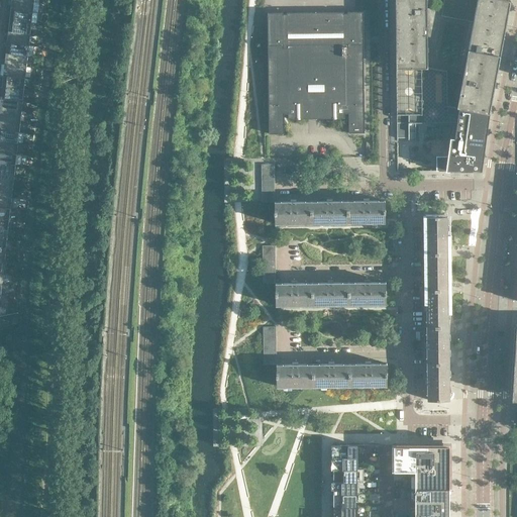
[(32,12),(33,1),(22,0),(11,0),(11,5),(11,10),(32,12)]
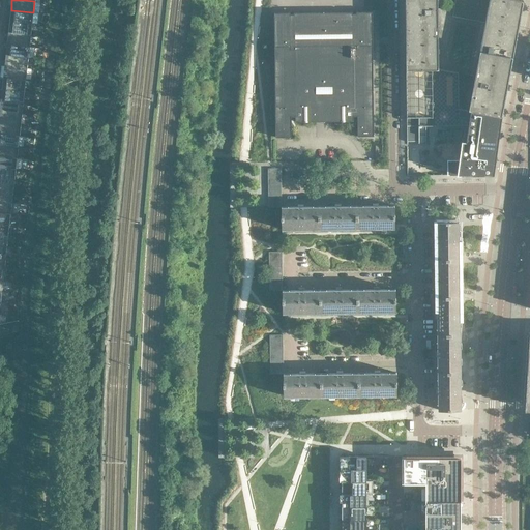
[(479,50),(489,0),(454,0),(453,7),(453,8),(437,8),(437,6),(438,6),(438,4),(437,4),(437,2),(438,2),(438,1),(437,1),(437,0),(405,0),(406,1),(405,1),(405,2),(406,2),(406,8),(405,8),(405,9),(406,9),(406,16),(405,16),(405,18),(406,18),(406,24),(406,25),(406,31),(406,32),(406,38),(406,39),(406,46),(406,47),(406,53),(406,55),(406,61),(406,62),(407,68),(406,68),(406,69),(432,69),(439,69),(459,72),(459,108),(501,115),(502,109),(503,109),(503,108),(504,101),(504,100),(505,94),(506,93),(505,93),(508,80),(508,79),(508,78),(509,71),(509,72),(510,70),(509,70),(510,64),(511,64),(511,63),(512,57),(512,56),(479,50)]
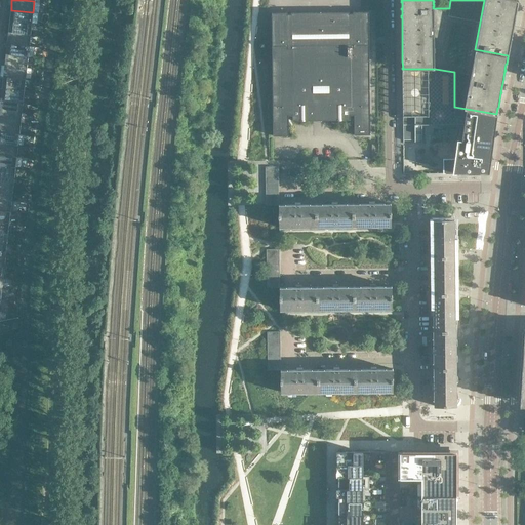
[(518,2),(518,1),(517,0),(517,1),(514,0),(484,0),(475,49),(508,55),(509,54),(508,54),(510,44),(511,40),(513,30),(514,27),(513,27),(515,15),(516,15),(516,12),(518,2)]
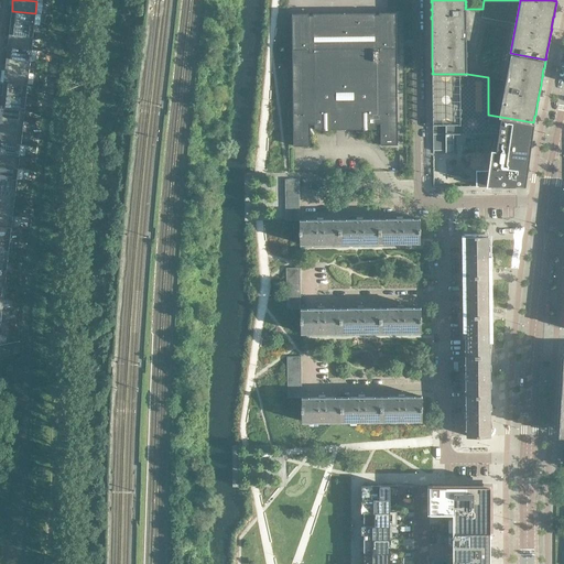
[(34,25),(35,13),(12,11),(11,18),(10,22),(34,25)]
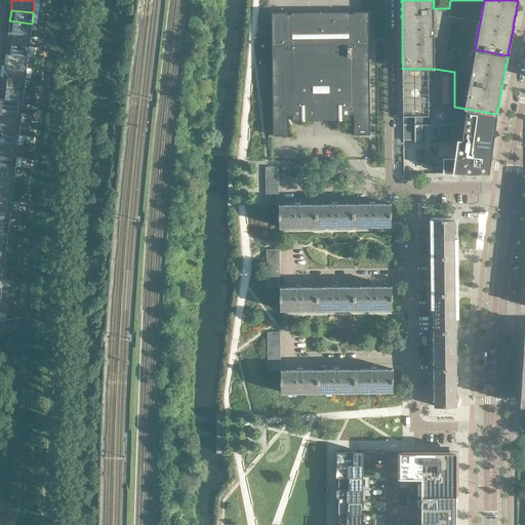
[(369,44),(368,12),(353,12),(353,15),(349,15),(349,12),(291,12),(291,15),(287,15),(287,13),(272,13),(272,45),(288,45),(288,48),(291,48),(291,45),(350,45),(350,47),(353,47),(353,45),(369,44)]
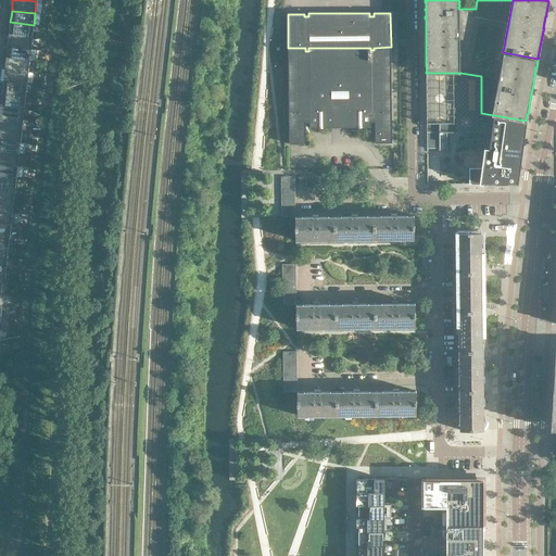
[(33,37),(34,25),(10,22),(10,23),(10,28),(9,34),(33,37)]
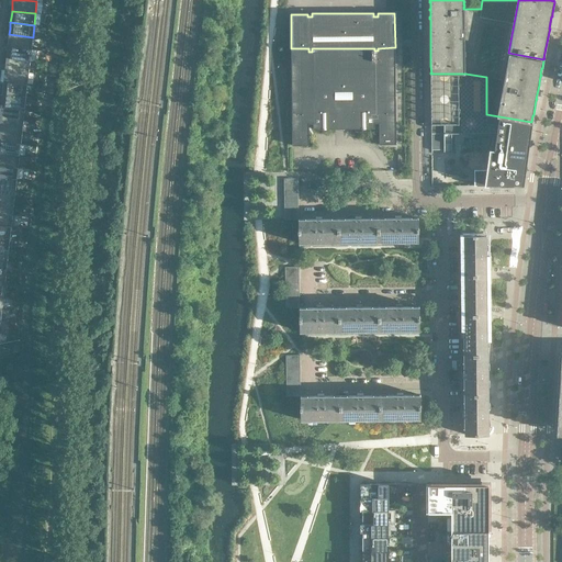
[(32,48),(33,37),(9,34),(9,35),(8,41),(8,46),(32,48)]
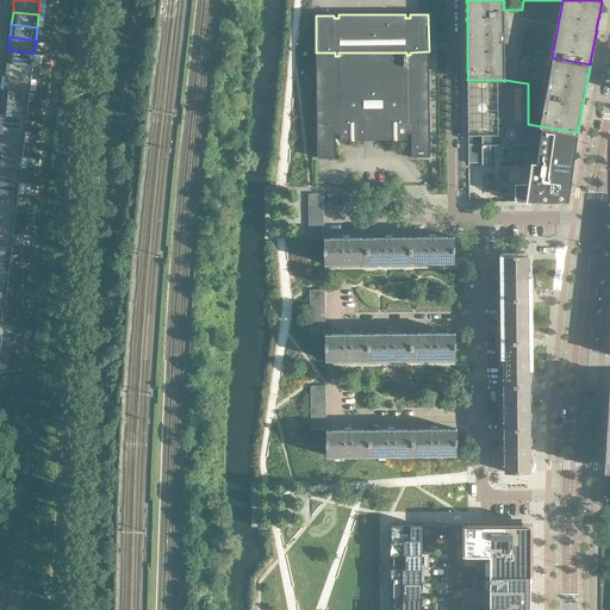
[(32,66),(35,53),(8,50),(7,57),(7,63),(32,66)]
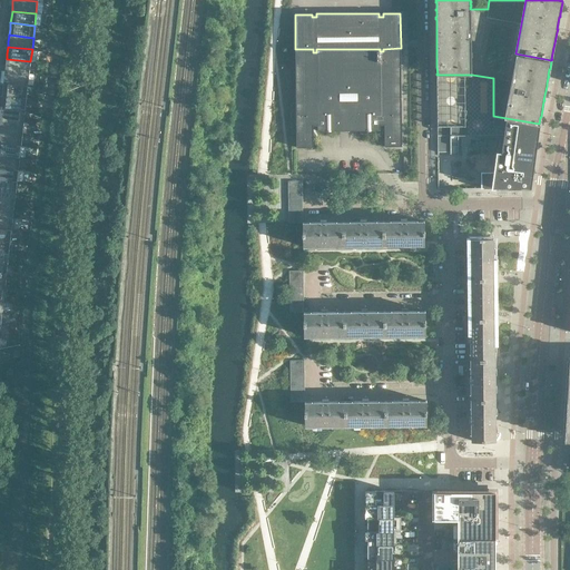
[(402,146),(401,48),(383,49),(383,51),(380,51),(380,49),(316,49),(316,52),(313,52),(313,49),(295,49),(296,147),(314,147),(313,126),(317,125),(317,131),(331,130),(381,130),(381,125),(384,125),(384,146),(402,146)]
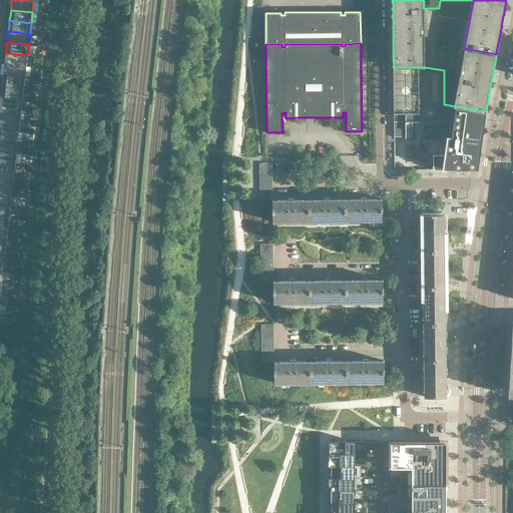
[(26,66),(27,55),(6,53),(5,59),(4,63),(26,66)]
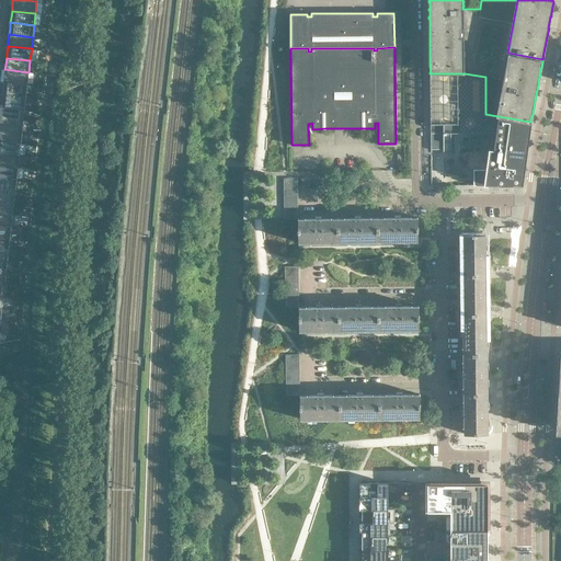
[(27,84),(29,72),(4,69),(4,70),(4,77),(3,81),(27,84)]
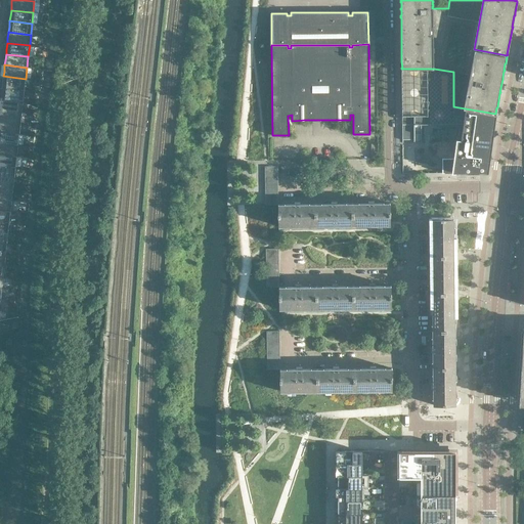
[(495,114),(453,106),(453,72),(434,69),(427,69),(401,69),(401,70),(401,72),(402,117),(403,117),(403,140),(413,140),(413,125),(415,125),(421,125),(421,121),(427,120),(427,125),(463,124),(459,158),(442,158),(442,173),(455,173),(488,172),(490,159),(489,158),(491,145),(491,143),(493,130),(493,129),(495,116),(496,114),(495,114)]
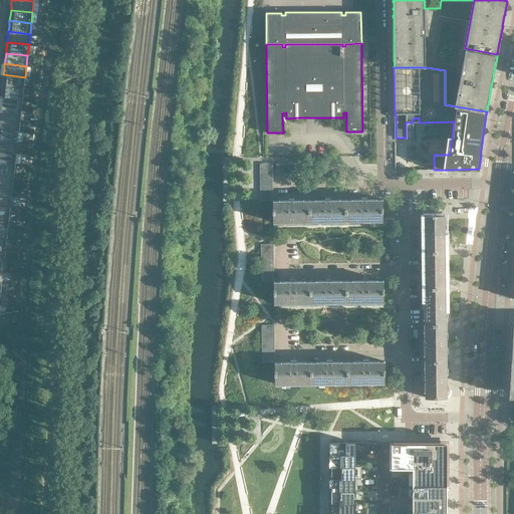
[(24,87),(25,77),(3,74),(3,80),(2,85),(24,87)]
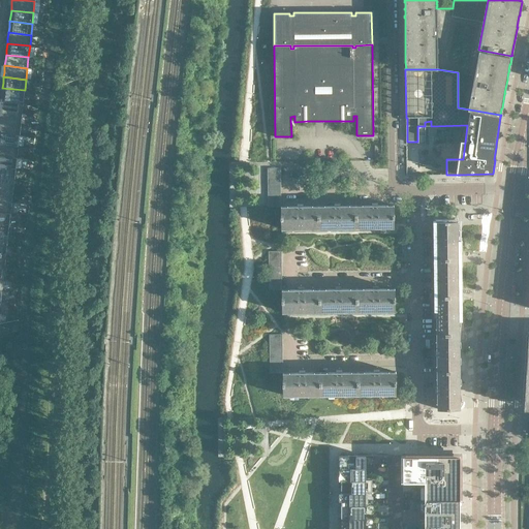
[(23,101),(25,90),(2,88),(1,94),(1,99),(23,101)]
